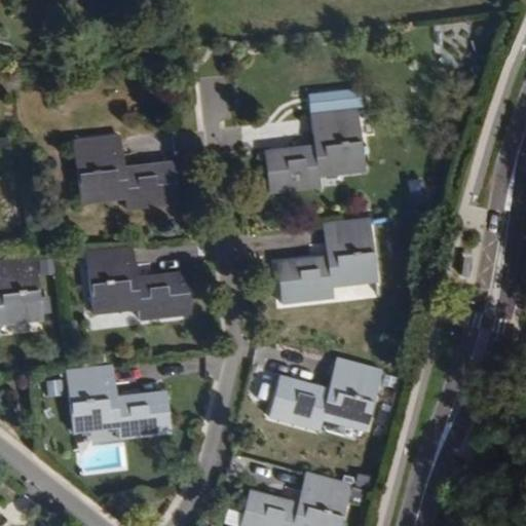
[(368,158),(362,106),(310,112),(312,130),(320,130),(322,143),(265,150),(269,193),(325,187),(323,175),(322,163),(368,158)]
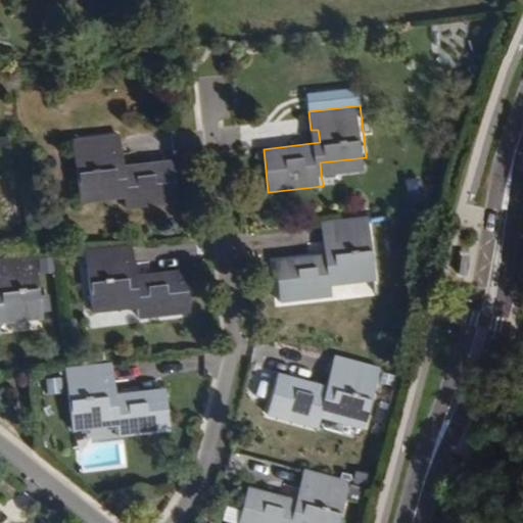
[(122,161),(119,142),(72,147),(78,199),(122,194),(123,203),(123,209),(176,203),(172,171),(123,176),(114,176),(113,162),(122,161)]
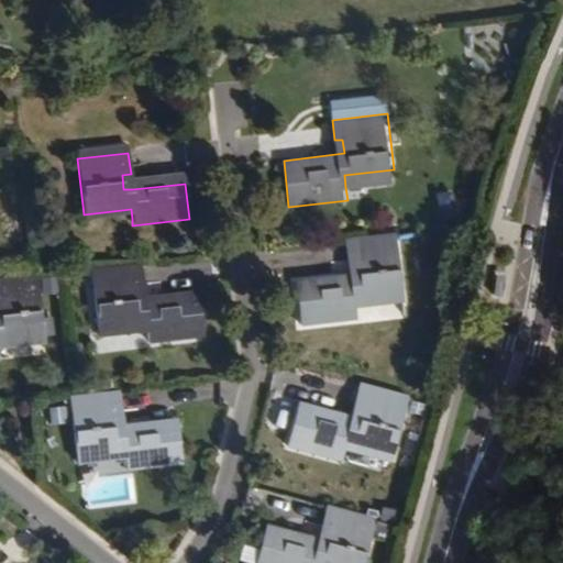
[(395,181),(394,169),(344,175),(345,187),(395,181)]
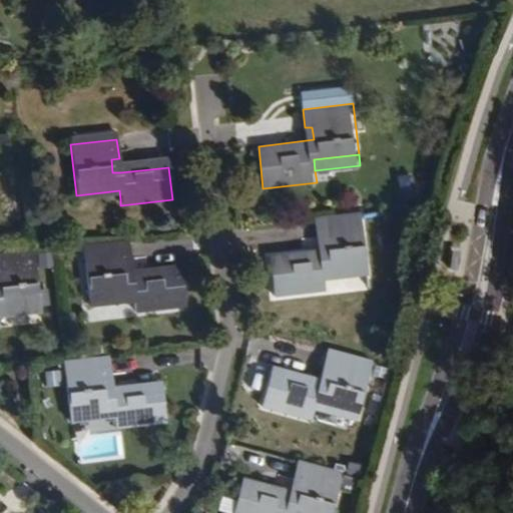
[(120,172),(119,158),(111,159),(112,172),(120,172)]
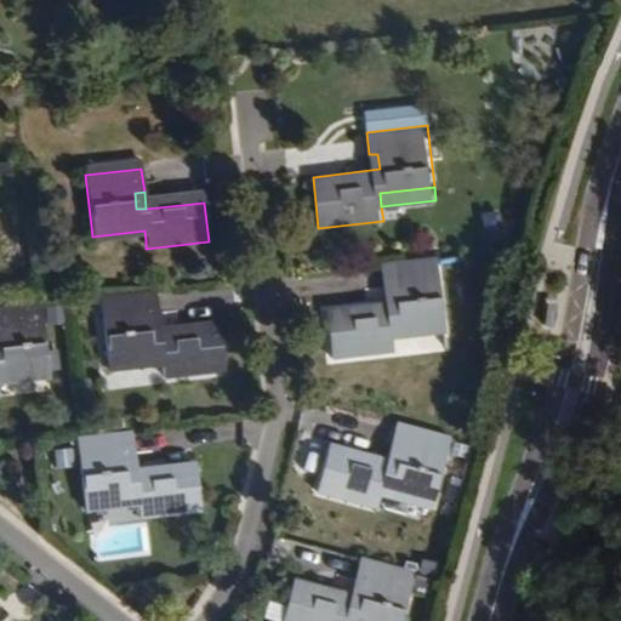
[(146,241),(144,231),(92,237),(93,248),(146,241)]
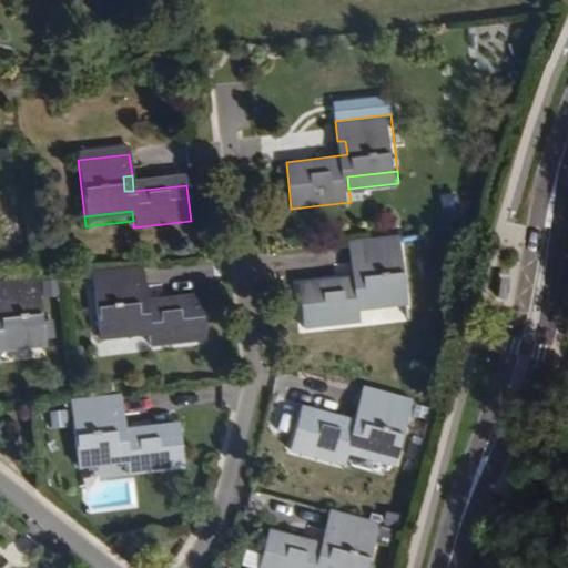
[(412,295),(405,237),(350,244),(352,264),(359,263),(361,279),(300,286),(304,330),(364,322),(363,312),(362,302),(412,295)]
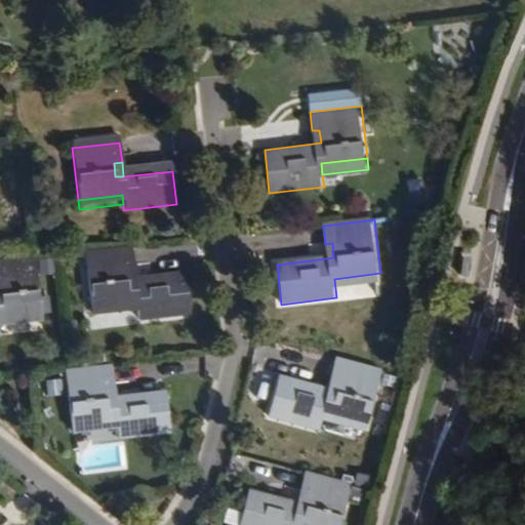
[(134,268),(132,248),(83,253),(89,306),(134,300),(135,311),(136,321),(189,315),(185,277),(136,283),(127,284),(125,268),(134,268)]
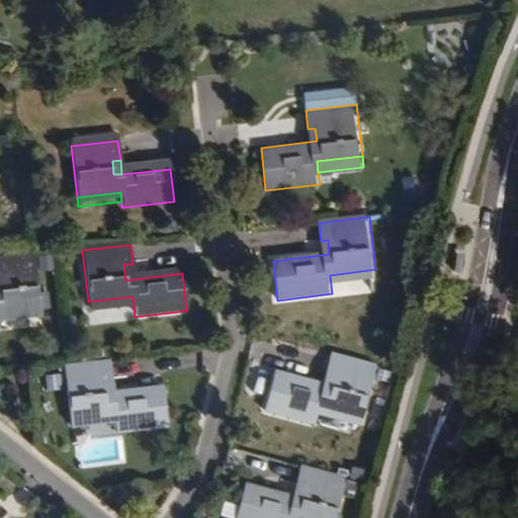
[(0,313),(36,309),(31,256),(0,259),(0,313)]
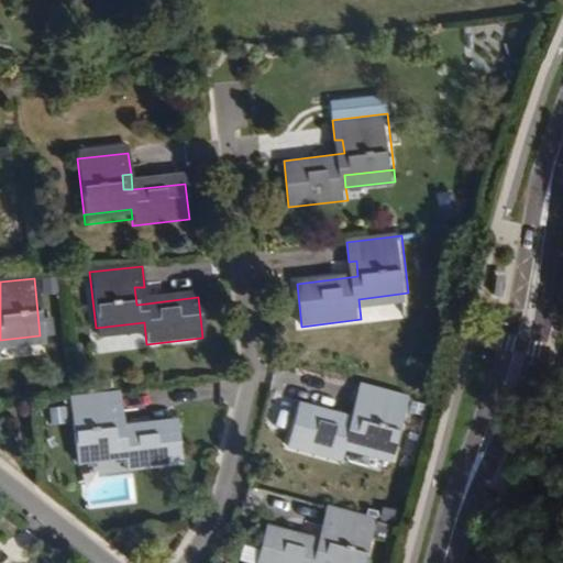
[(146,304),(144,287),(134,287),(136,305),(146,304)]
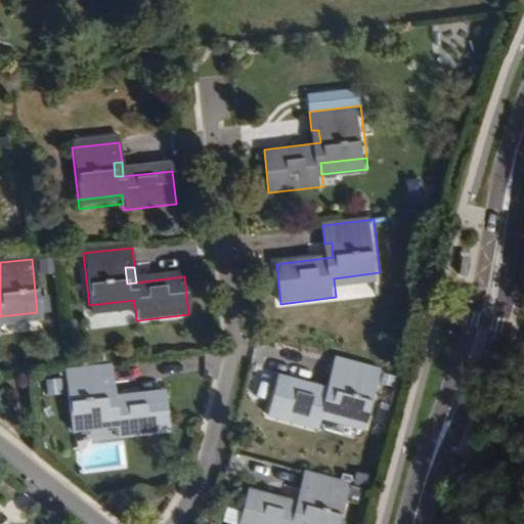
[(381,281),(380,272),(334,278),(335,288),(381,281)]
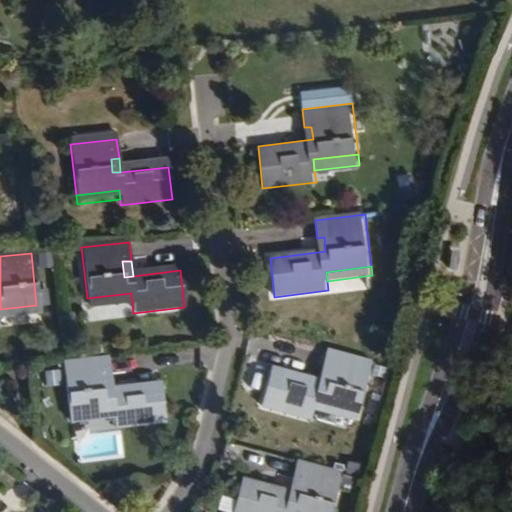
[(132,303),(131,293),(87,298),(88,308),(132,303)]
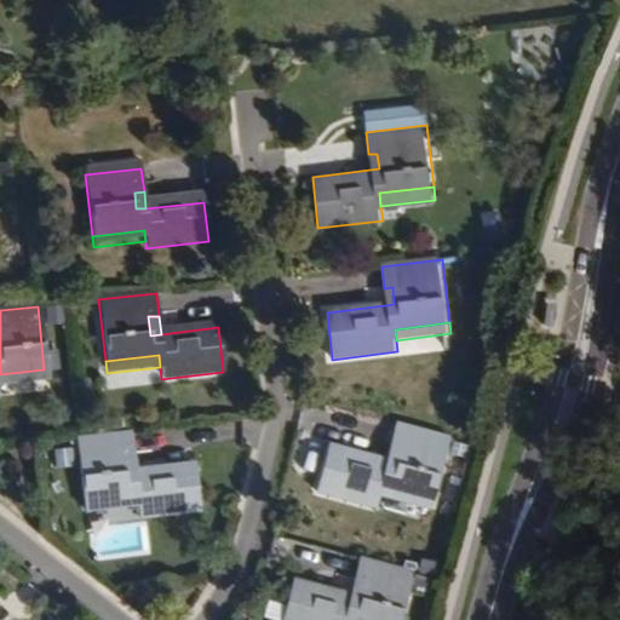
[(0,385),(45,382),(44,369),(0,374),(0,385)]
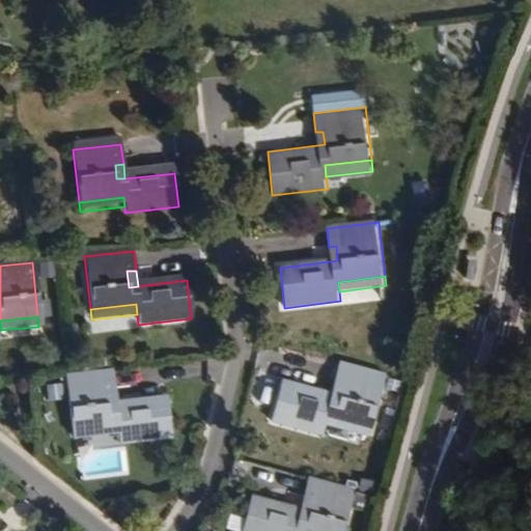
[(389,376),(336,362),(332,378),(341,381),(337,395),(328,393),(281,382),(270,423),(322,436),(325,424),(327,416),(375,427),(389,376)]
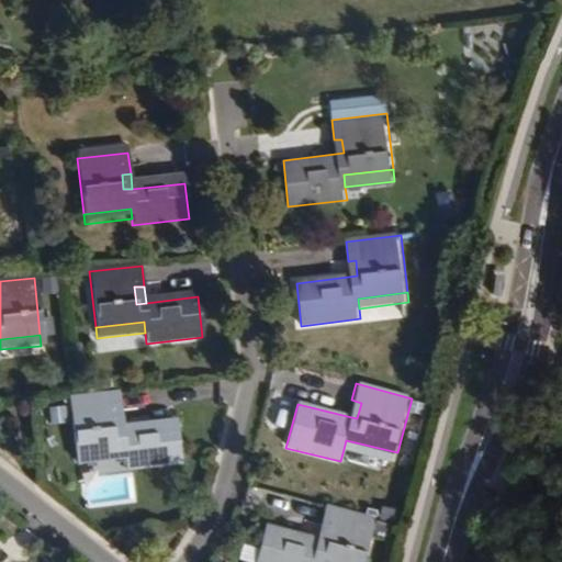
[(122,412),(120,391),(76,396),(68,397),(75,456),(123,450),(124,460),(125,470),(182,464),(177,419),(123,426),(113,427),(111,413),(122,412)]
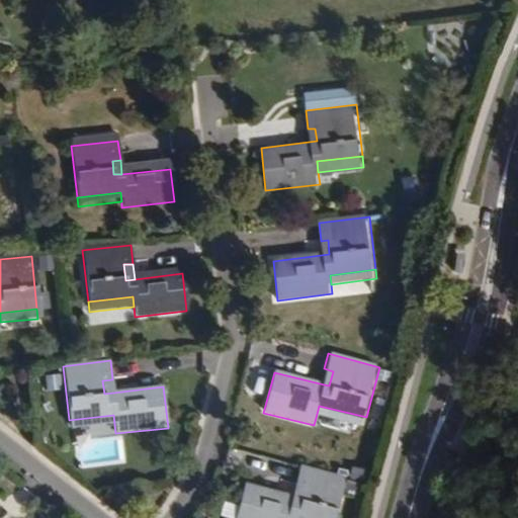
[(333,371),(324,368),(320,383),(329,385),(333,371)]
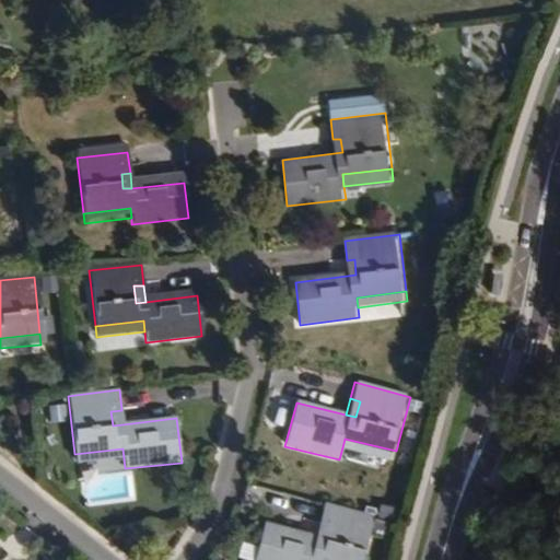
[(123,424),(121,410),(111,411),(113,426),(123,424)]
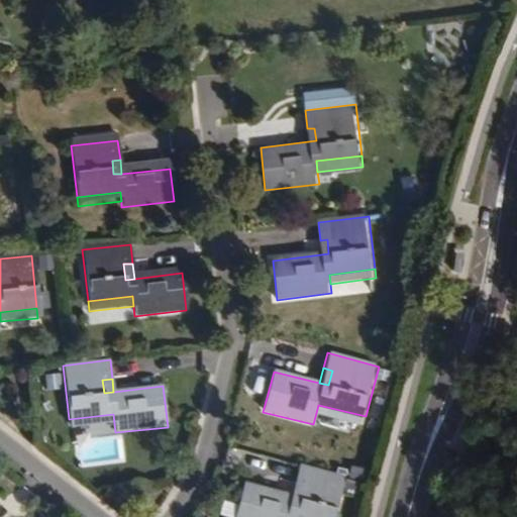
[(318,405),(316,413),(364,425),(366,416),(318,405)]
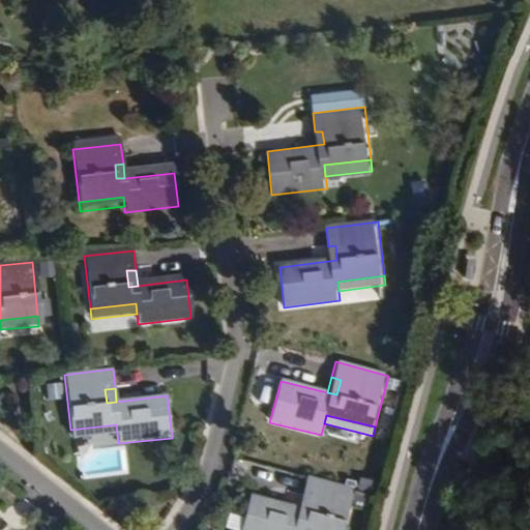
[(117,434),(116,424),(70,430),(71,439),(117,434)]
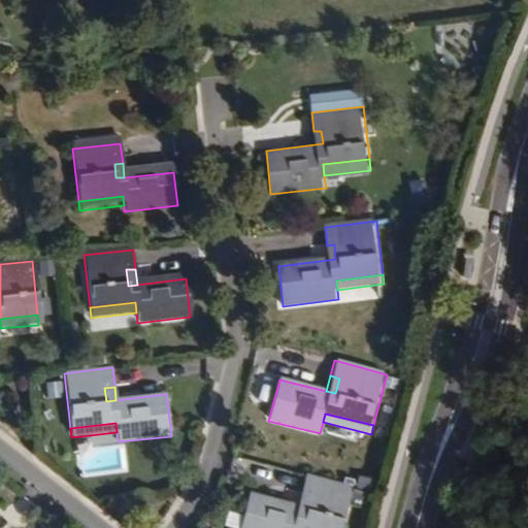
[(347,527),(358,488),(306,474),(300,494),(308,496),(305,508),(297,506),(250,495),(240,527),(347,527)]
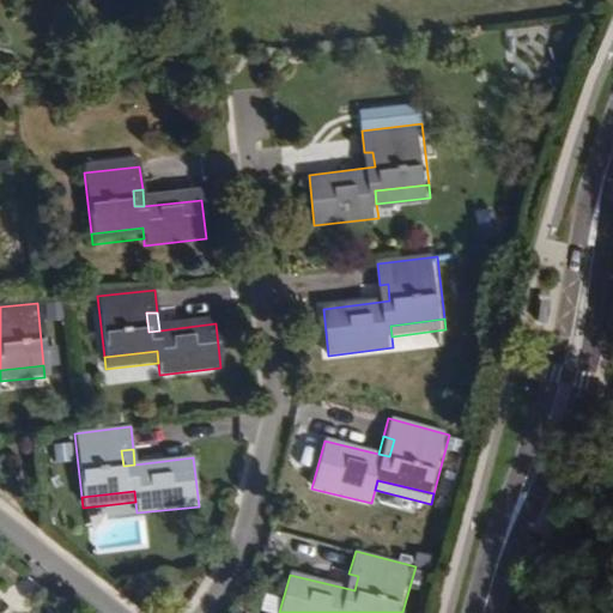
[(358,576),(349,574),(345,588),(354,590),(358,576)]
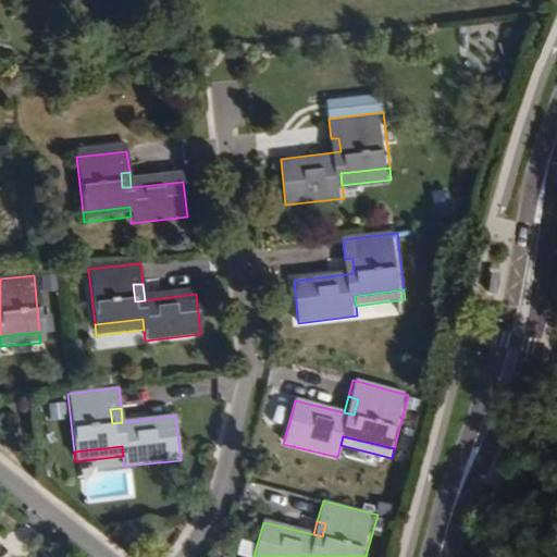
All buildings are outlined.
